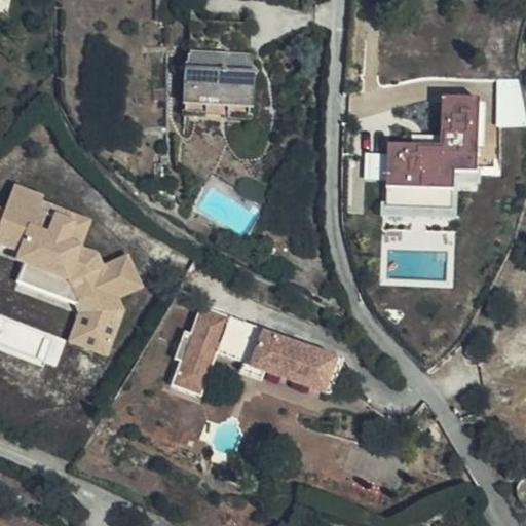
[(246,101),(246,58),(236,57),(235,22),(192,21),(192,55),(184,55),(184,100),(246,101)]
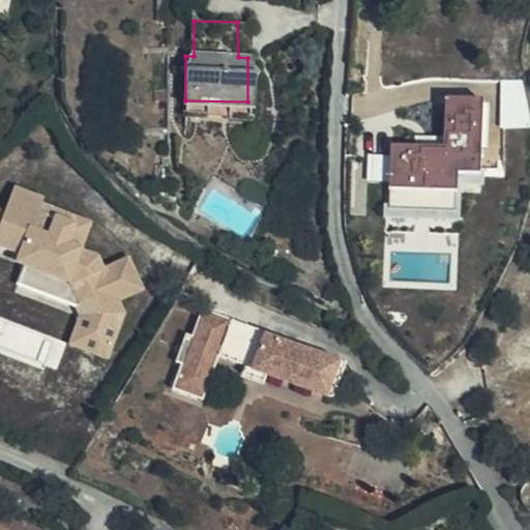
[(501,127),(529,127),(529,108),(524,79),(501,79),(501,127)]
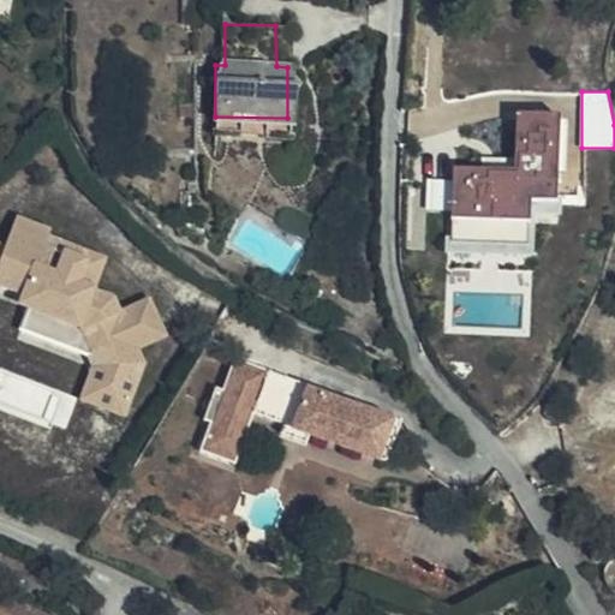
[(557,203),(557,115),(514,115),(512,171),(448,171),(448,242),(526,243),(526,203),(557,203)]
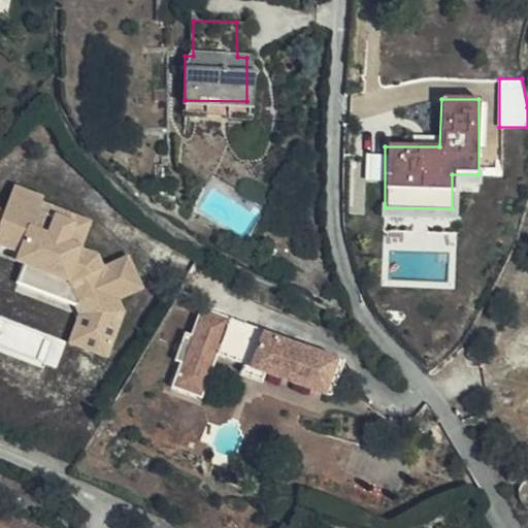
[(17,186),(6,211),(0,208),(0,245),(20,254),(17,262),(27,266),(21,283),(75,304),(81,316),(70,343),(108,358),(126,311),(121,298),(144,289),(131,255),(104,266),(100,255),(83,248),(93,221),(42,201),(43,197),(17,186)]
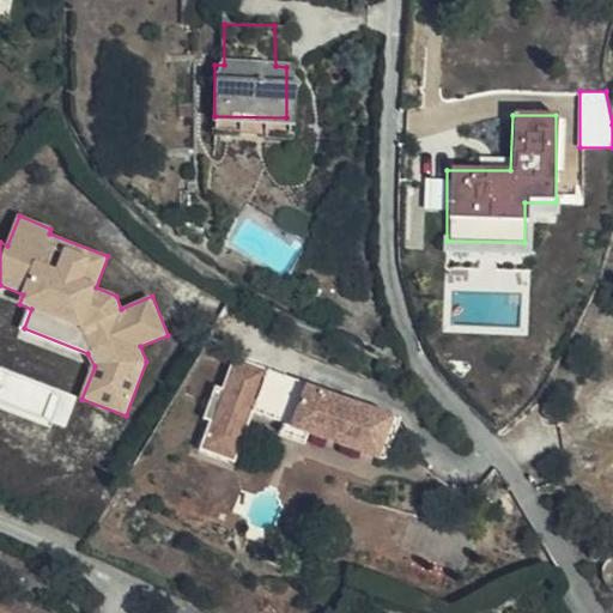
[(200,420),(207,423),(246,436),(253,413),(281,424),(309,434),(386,461),(400,422),(231,359),(220,389),(213,386),(200,420)]
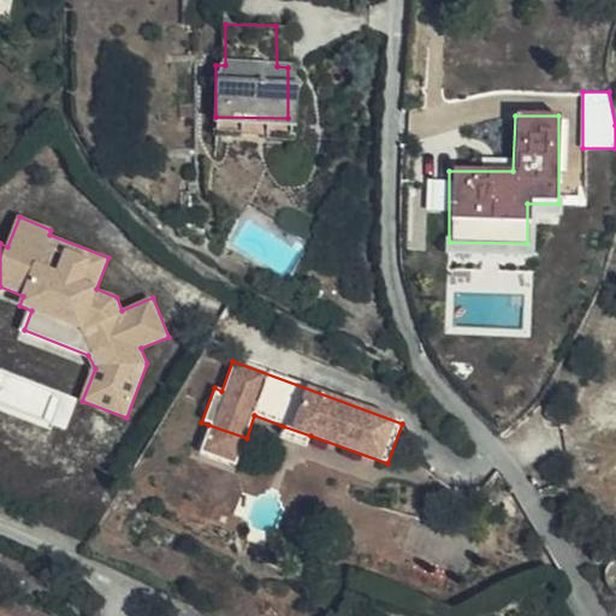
[(247,438),(208,425),(199,451),(237,466),(247,438)]
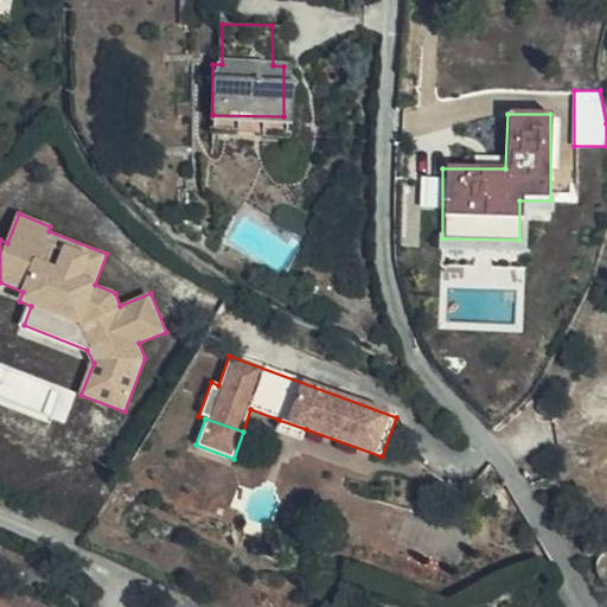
[(302,439),(306,429),(279,420),(275,429),(302,439)]
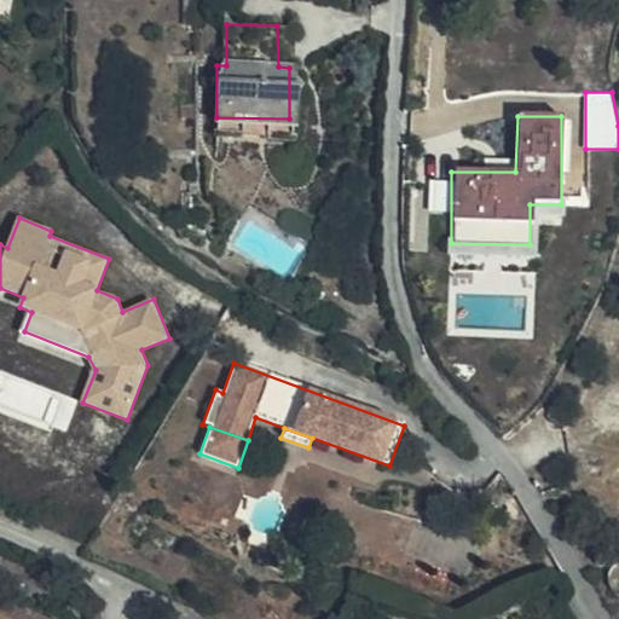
[(41,618),(0,602),(0,618),(41,618)]
